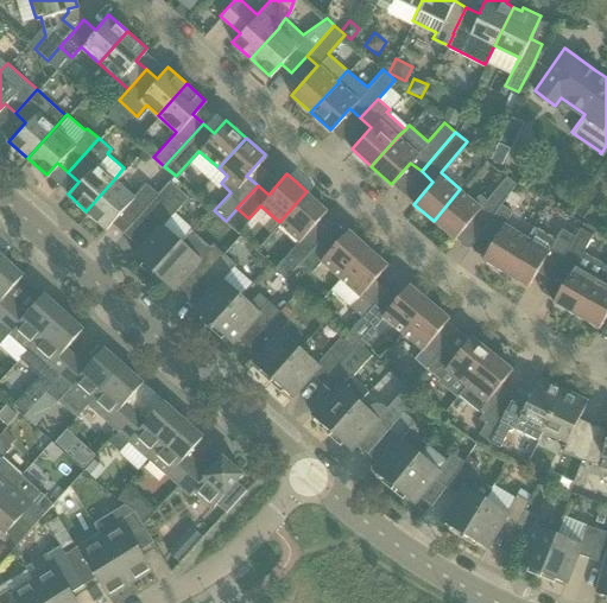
[(481,229),(499,202),(500,202),(514,182),(506,175),(479,205),(460,189),(434,221),(454,237),(469,220),(481,229)]
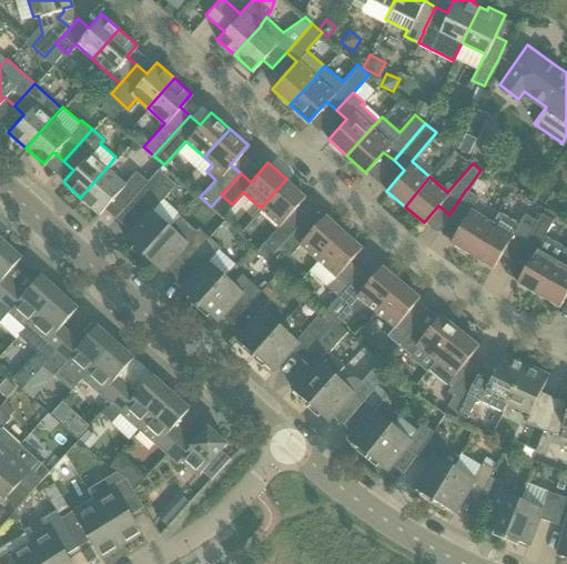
[(121,208),(147,179),(135,169),(123,182),(107,168),(80,198),(98,213),(111,199),(121,208)]
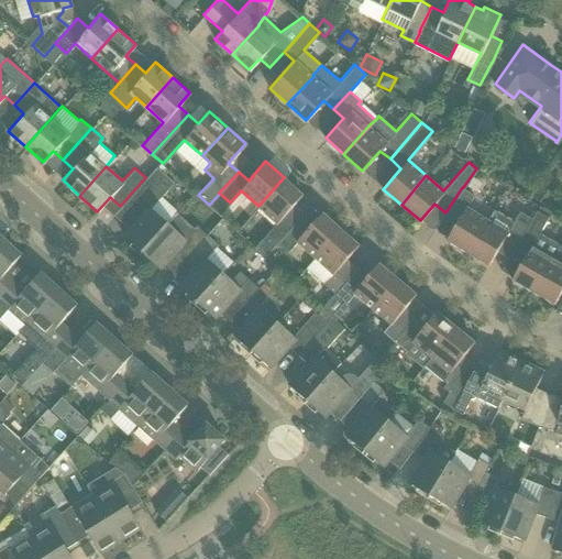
[(141,251),(167,221),(151,207),(173,181),(156,166),(145,177),(120,206),(121,207),(127,201),(142,215),(123,234),(141,251)]
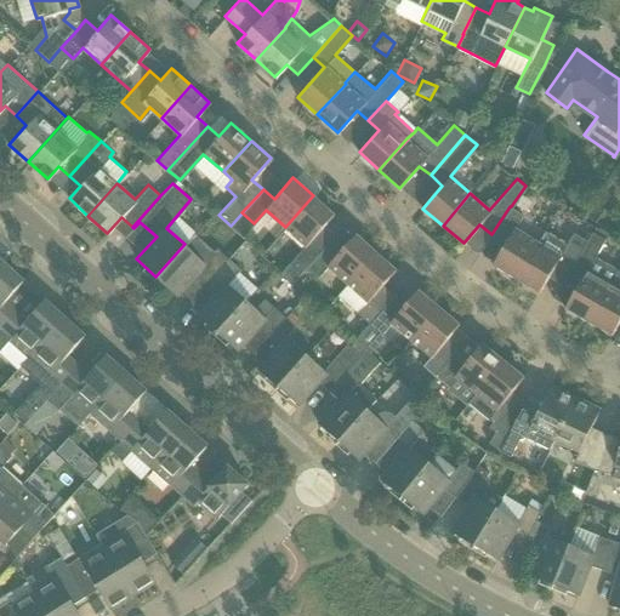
[(334,214),(313,195),(285,227),(305,245),(282,272),(291,280),(306,264),(306,266),(326,243),(317,233),(334,214)]
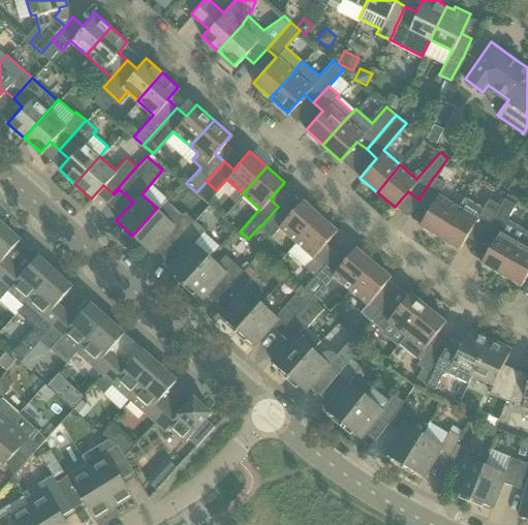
[(513,191),(519,182),(505,174),(500,183),(513,191)]
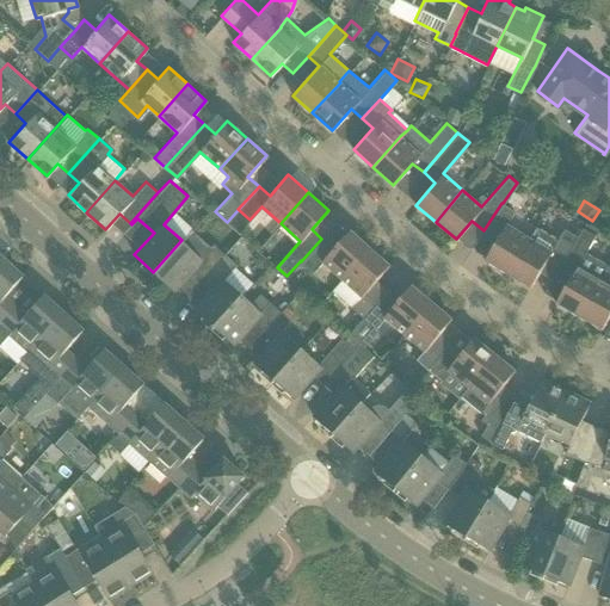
[(528,236),(505,223),(513,210),(503,203),(501,203),(484,230),(497,237),(484,259),(506,272),(528,236)]
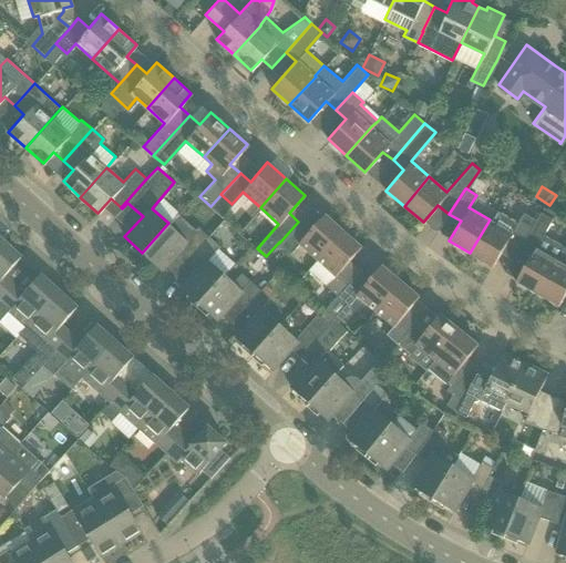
[(504,244),(516,251),(535,218),(523,211),(516,222),(496,210),(490,219),(470,253),(491,266),(504,244)]
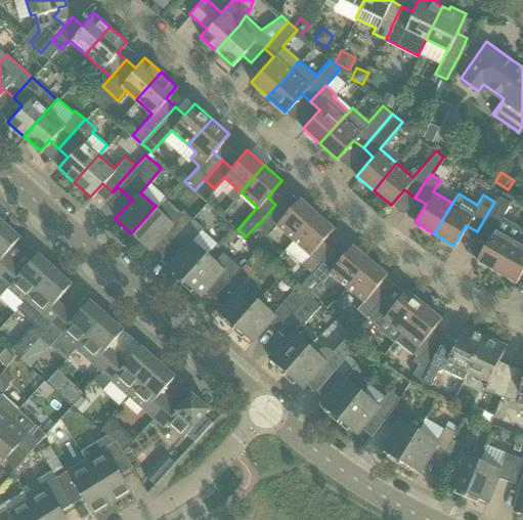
[(495,269),(520,226),(502,216),(510,201),(498,195),(494,202),(477,231),(487,237),(476,258),(495,269)]
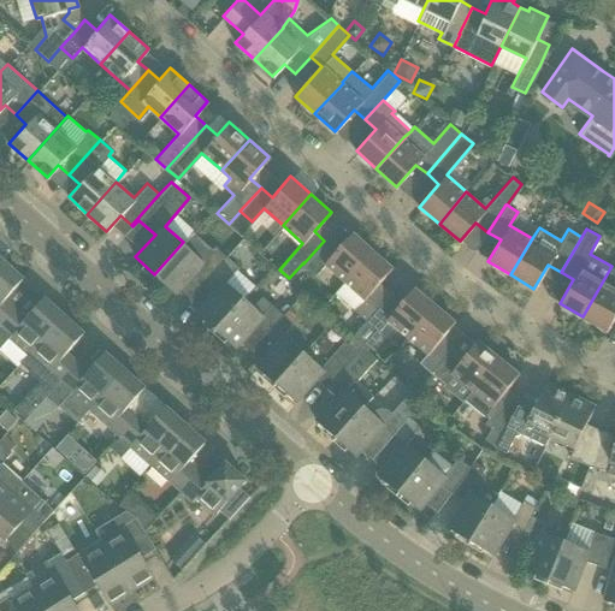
[(335,250),(324,241),(303,264),(314,273),(324,262),(344,280),(372,249),(352,231),(335,250)]
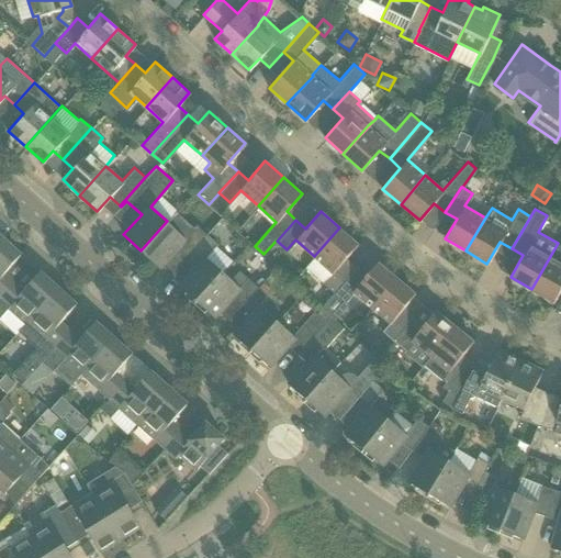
[(188,254),(206,233),(195,223),(183,236),(167,222),(167,221),(141,250),(159,266),(178,245),(188,254)]
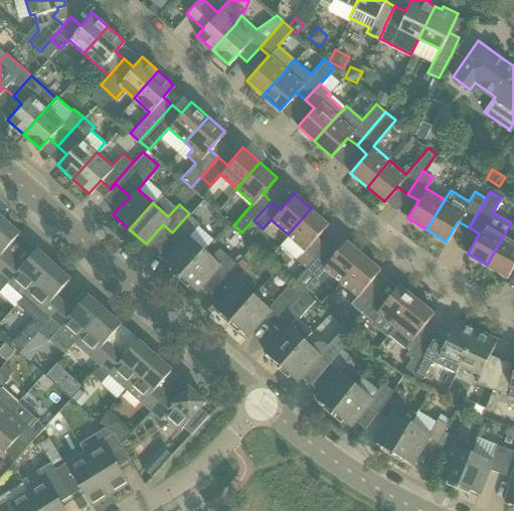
[(327,223),(311,208),(288,234),(304,249),(296,259),(306,267),(322,247),(314,238),(327,223)]
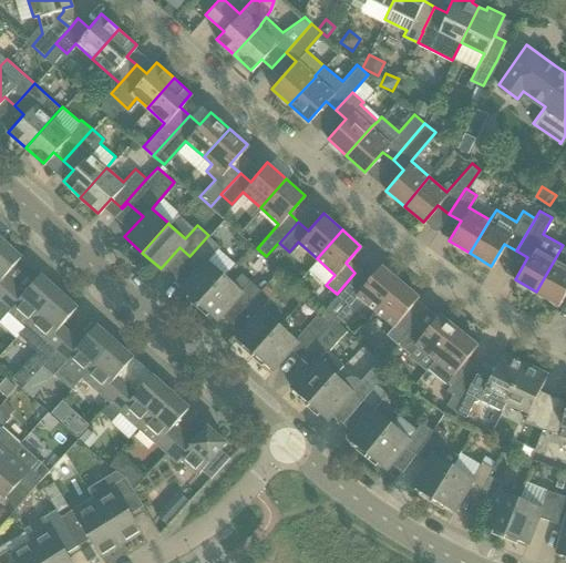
[(197,303),(224,273),(207,258),(219,244),(208,235),(189,256),(199,265),(179,286),(197,303)]
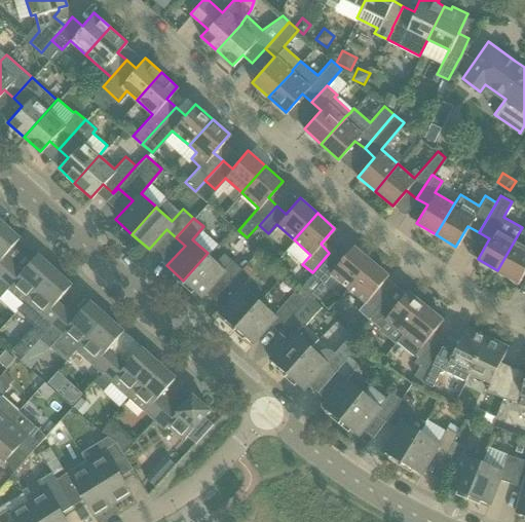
[(19,237),(14,233),(1,222),(0,223),(0,275),(13,261),(4,253),(19,237)]
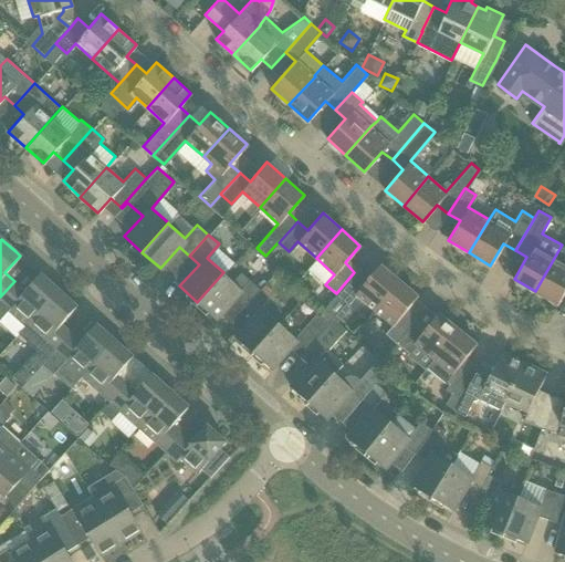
[(564,246),(562,245),(535,291),(557,304),(564,289),(564,246)]
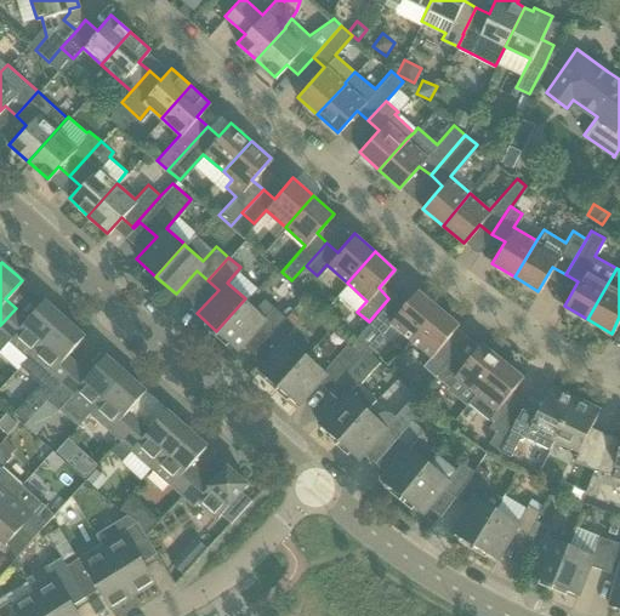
[(410,338),(437,306),(416,289),(400,307),(388,298),(369,321),(381,332),(391,321),(410,338)]
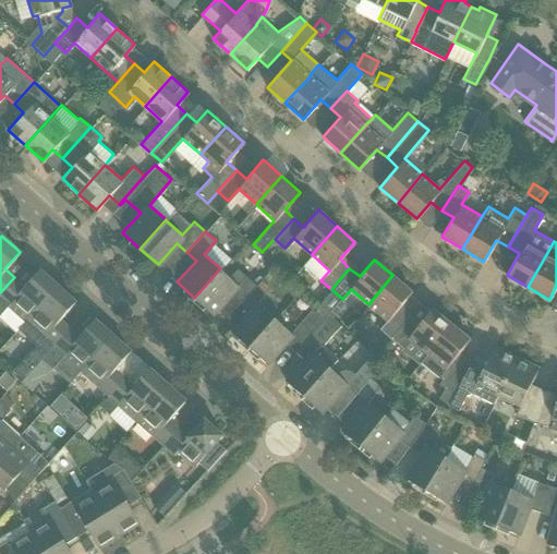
[(213,313),(230,292),(240,301),(255,285),(237,267),(229,276),(220,268),(194,298),(213,313)]
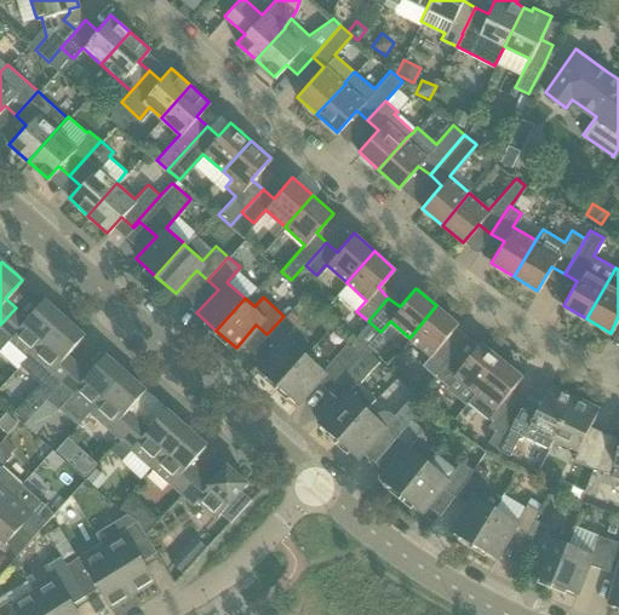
[(63,316),(47,303),(43,299),(27,317),(16,308),(0,325),(0,345),(9,337),(28,355),(63,316)]
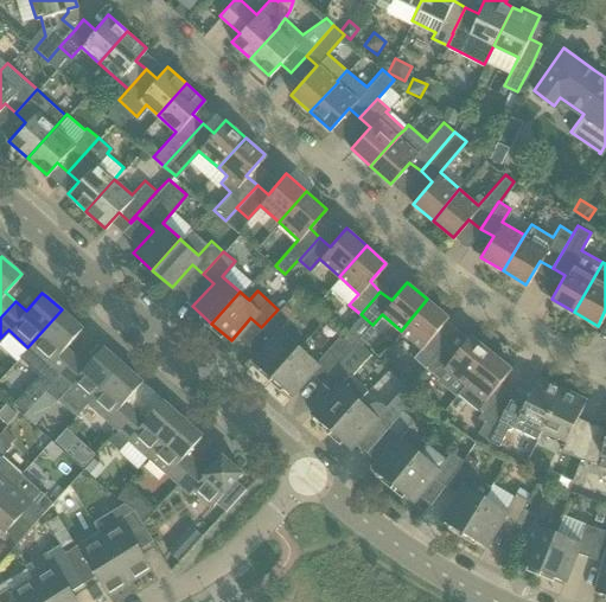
[(432,335),(448,316),(427,299),(401,331),(420,346),(412,356),(425,366),(442,345),(432,335)]
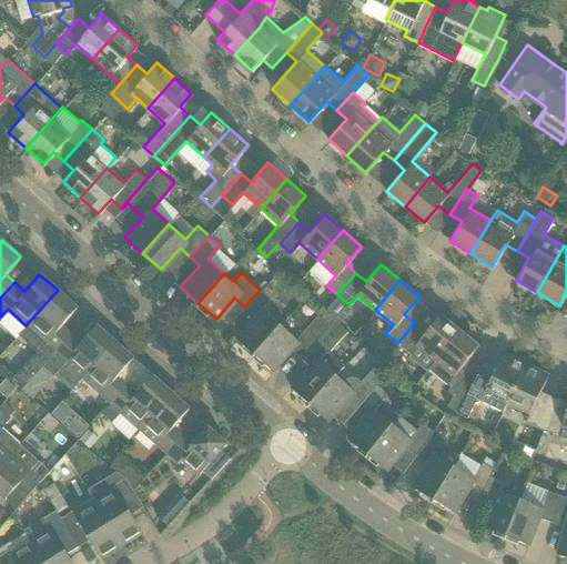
[(60,324),(72,311),(68,306),(71,303),(58,290),(26,325),(19,334),(37,351),(47,359),(70,332),(60,324)]
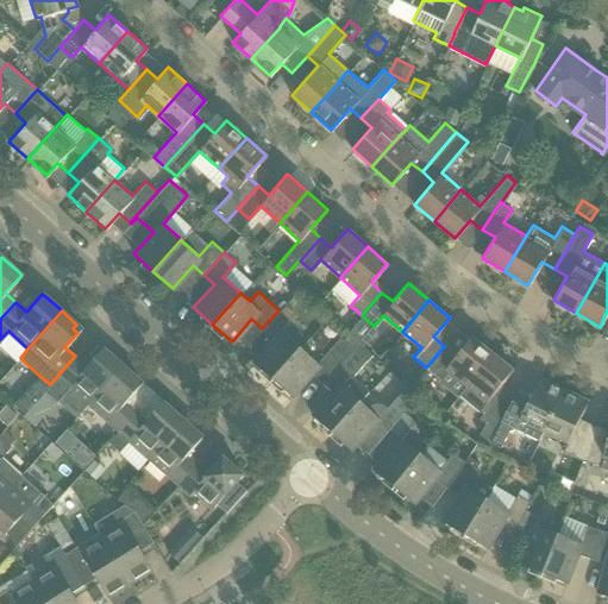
[(271,378),(300,346),(281,329),(288,320),(279,310),(262,328),(273,338),(252,360),(271,378)]
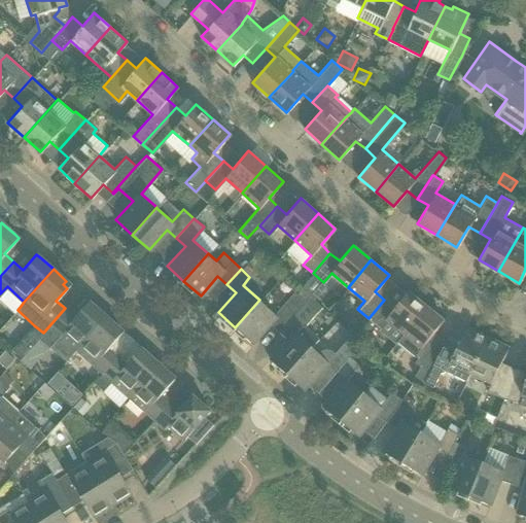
[(404,333),(425,305),(408,290),(393,308),(384,300),(369,318),(378,326),(385,318),(402,332),(404,333)]
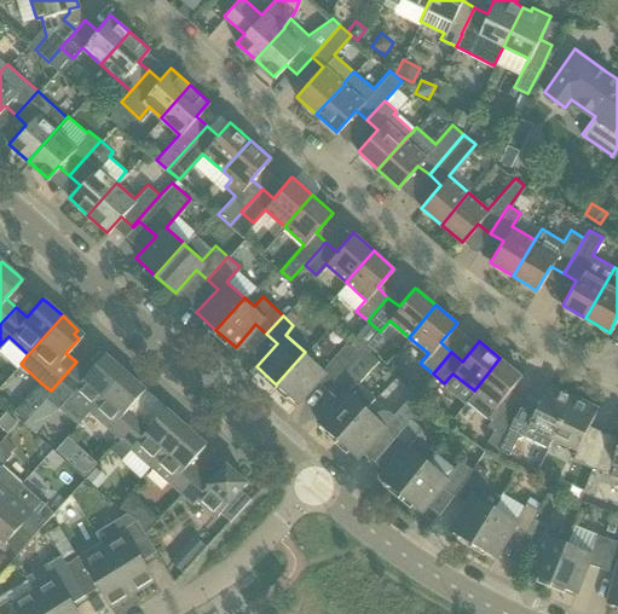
[(305,352),(276,384),(296,401),(317,378),(327,388),(357,354),(345,343),(323,369),(305,352)]
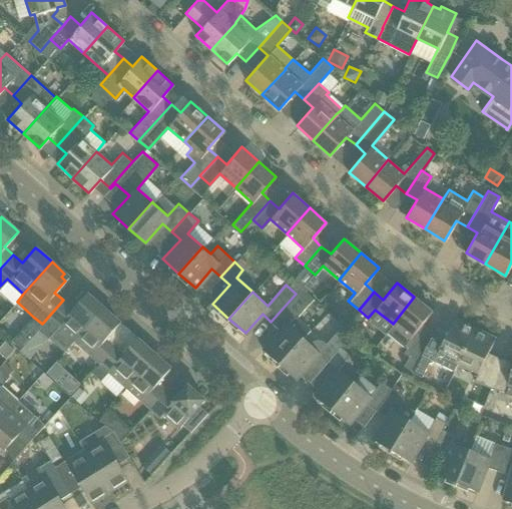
[(279,363),(303,337),(310,328),(296,316),(313,297),(304,289),(302,288),(296,294),(271,322),(281,330),(263,349),(279,363)]
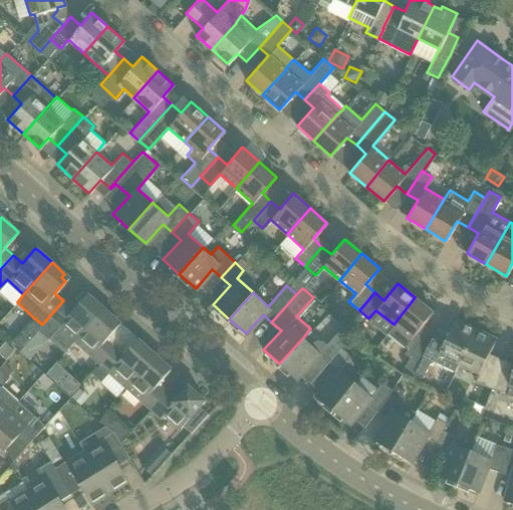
[(42,324),(38,328),(48,337),(48,336),(64,350),(74,340),(102,308),(90,297),(86,293),(83,296),(72,308),(63,300),(48,317),(42,324)]
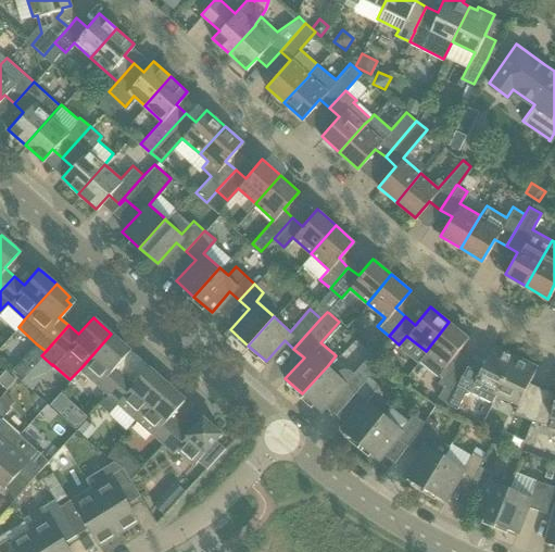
[(468,337),(449,322),(426,351),(425,350),(418,360),(440,376),(436,381),(442,386),(436,394),(445,401),(466,366),(466,365),(453,355),(468,337)]
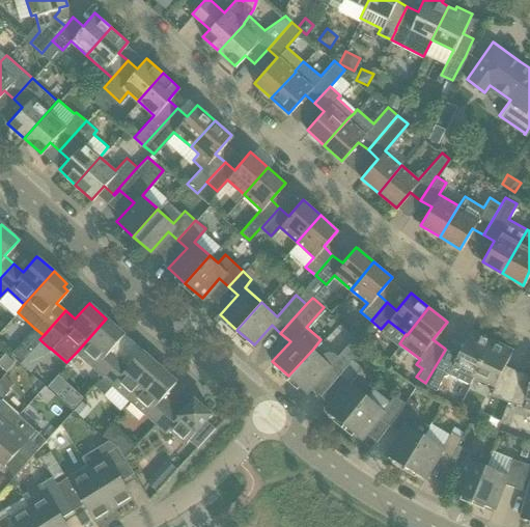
[(123,334),(119,330),(106,319),(77,352),(102,375),(103,375),(118,357),(109,350),(123,334)]
